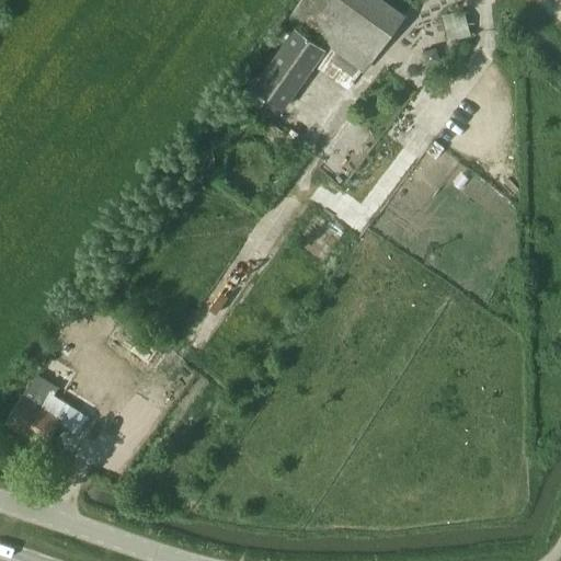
[(293,29),(251,87),(282,109),(313,66),(348,91),(363,71),(364,72),(407,13),(387,0),(313,0),(321,6),(305,30),(325,45),(322,49),(293,29)]
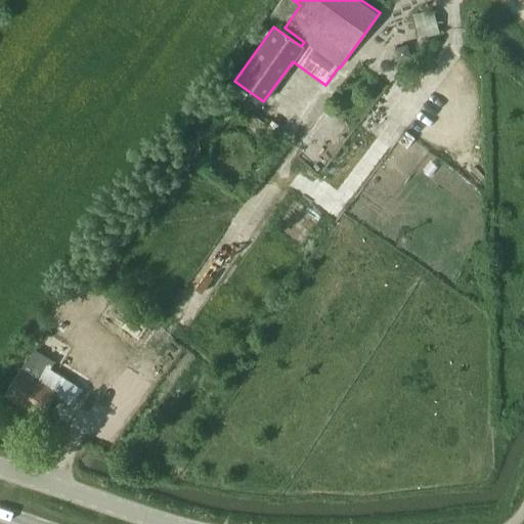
[(411,15),(418,35),(438,29),(432,9),(411,15)]
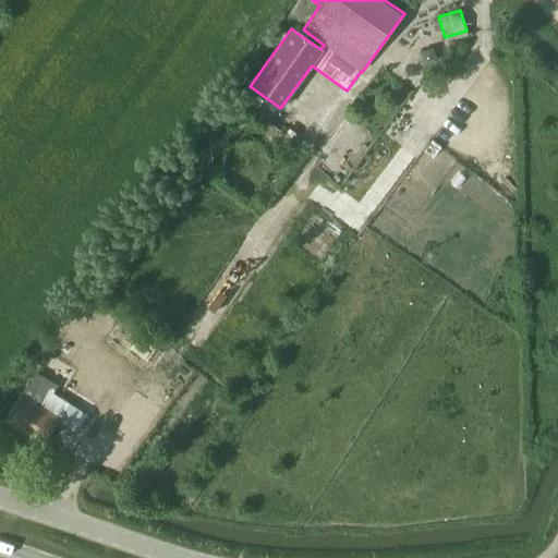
[(313,226),(302,246),(322,256),(332,235),(313,226)]
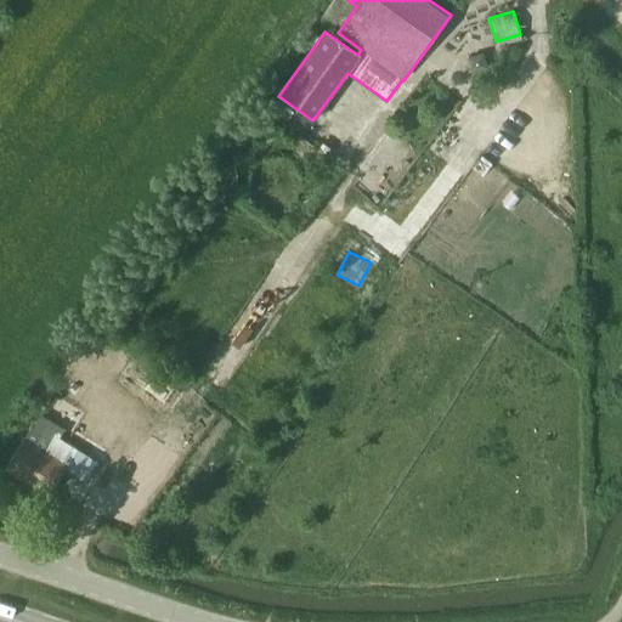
[(44,451),(26,439),(6,468),(49,495),(64,468),(86,481),(99,462),(55,434),(44,451)]
